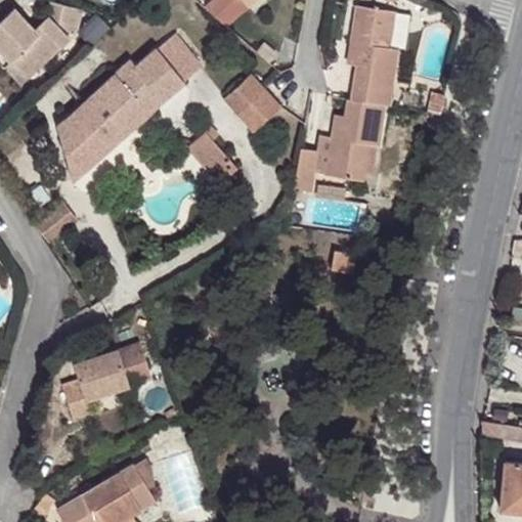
[(232,0),(209,0),(205,4),(222,19),(238,5),(232,0)]
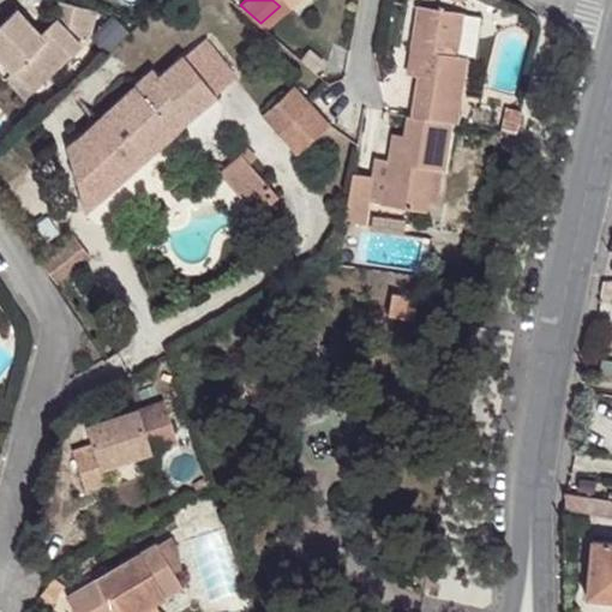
[(94,43),(102,10),(66,1),(63,21),(48,34),(39,23),(19,40),(6,25),(0,30),(0,51),(21,72),(40,94),(94,43)]
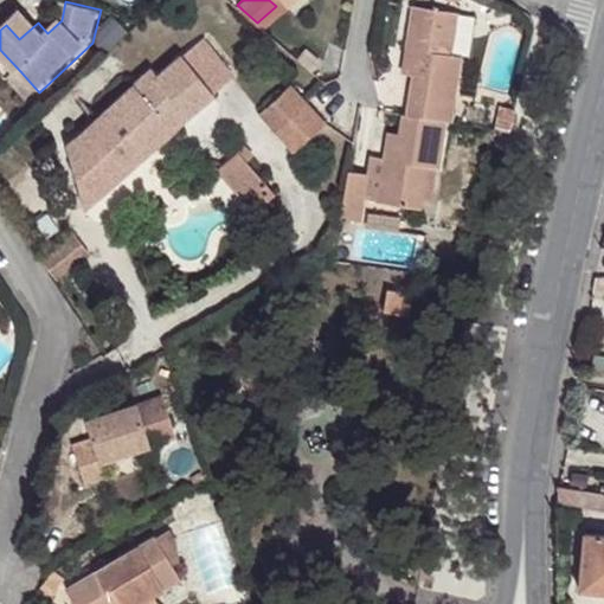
[(411,77),(405,110),(447,119),(450,120),(464,58),(450,56),(457,14),(412,4),(405,45),(417,47),(411,77)]
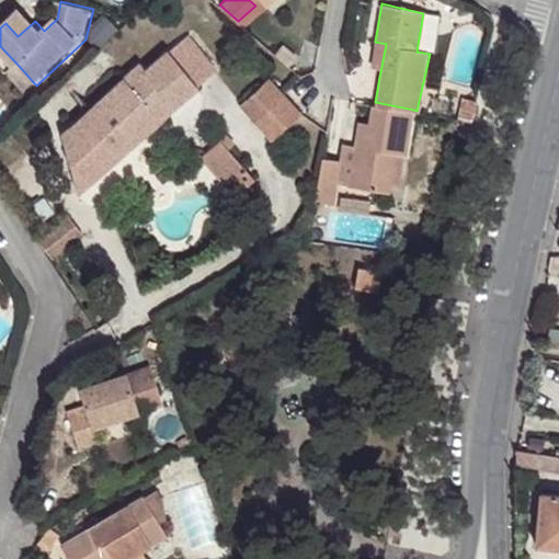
[(18,36),(35,21),(22,9),(6,23),(18,36)]
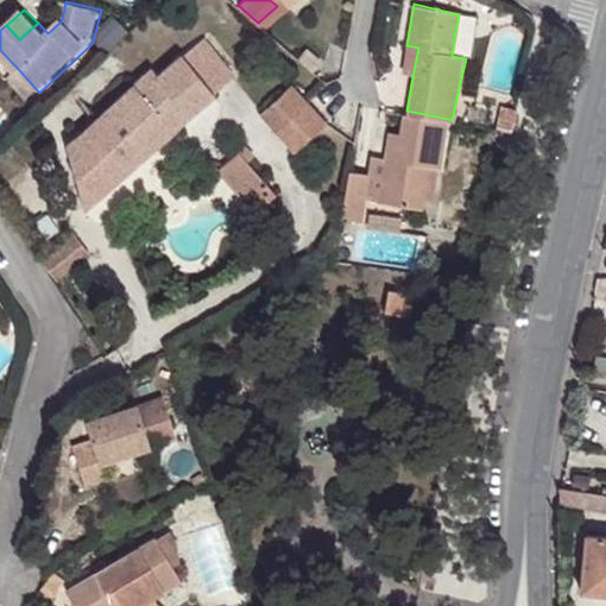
[(157,73),(139,89),(177,131),(237,77),(206,43),(164,81),(157,73)]
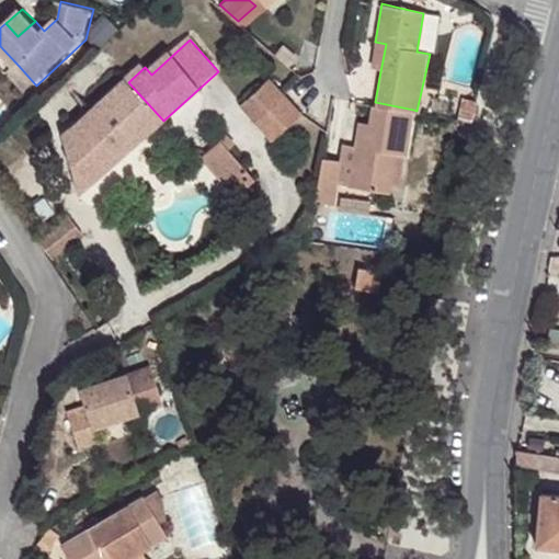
[(369,69),(380,71),(386,44),(375,42),(369,69)]
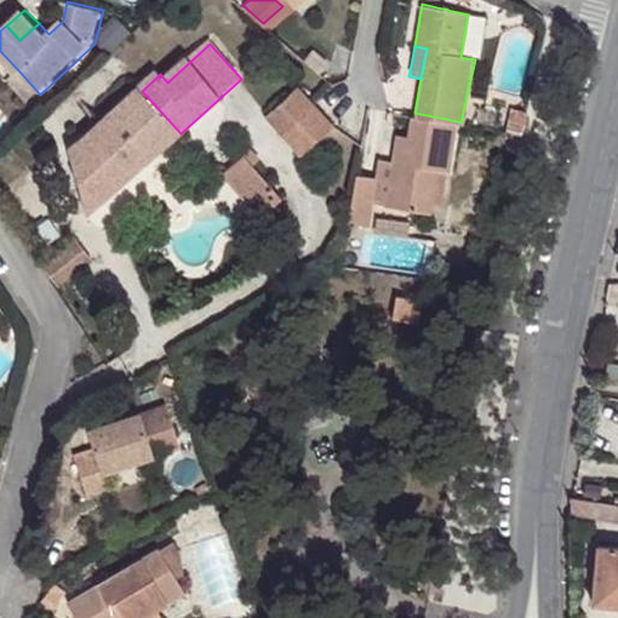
[(0,68),(12,81),(21,73),(0,51),(0,68)]
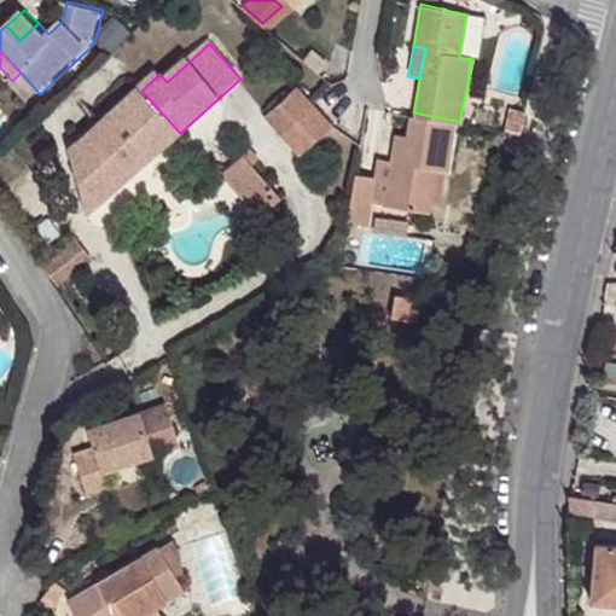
[(297,88),(267,116),(303,155),(333,126),(297,88)]
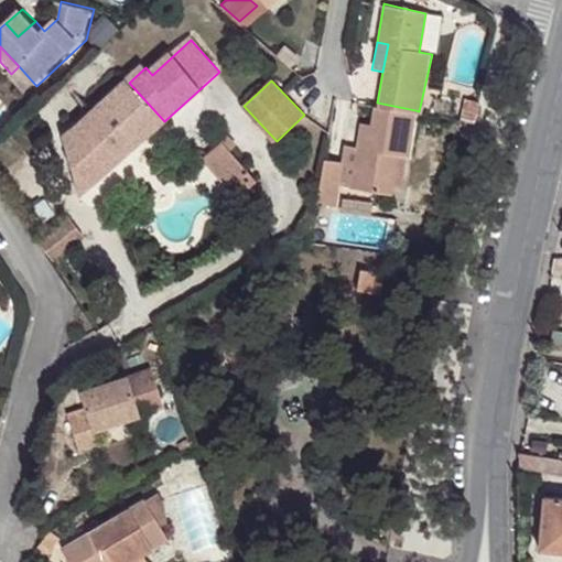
[(164,121),(129,83),(78,129),(65,136),(82,195),(164,121)]
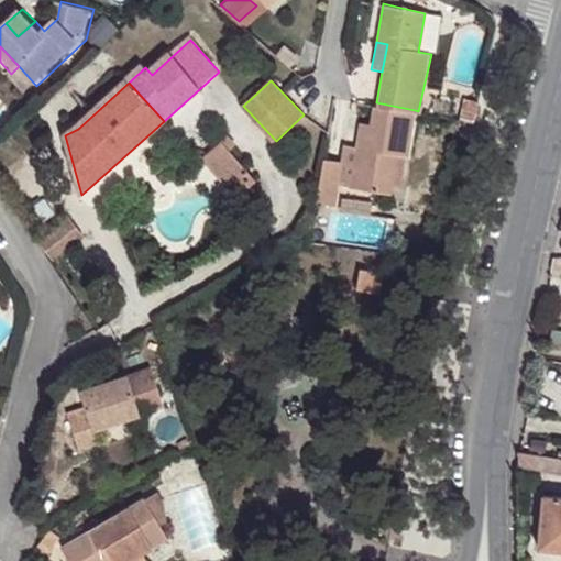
[(376,102),(372,101),(367,124),(363,149),(355,147),(349,180),(348,187),(389,195),(392,184),(397,156),(406,157),(415,110),(376,102)]
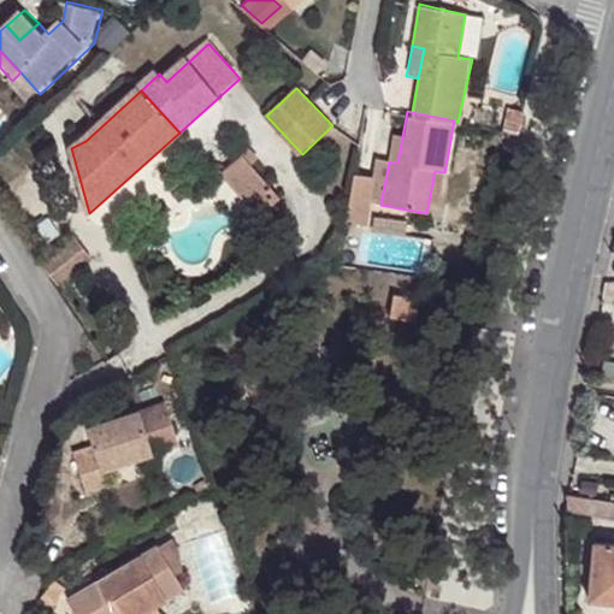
[(397,163),(402,136),(394,134),(389,161),(397,163)]
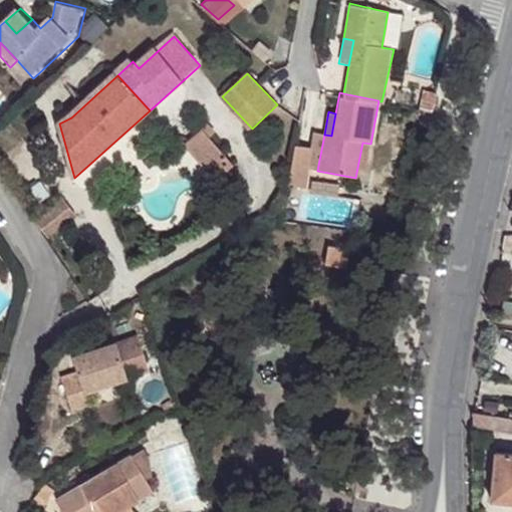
[(218,182),(223,178),(236,166),(205,131),(191,142),(187,146),(218,182)]
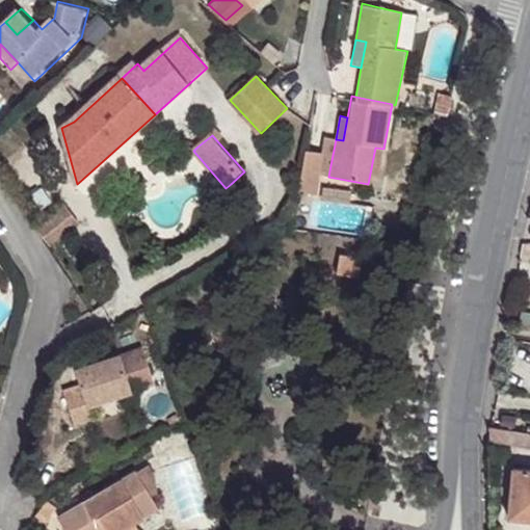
[(323,154),(320,168),(329,170),(336,139),(326,137),(323,154)]
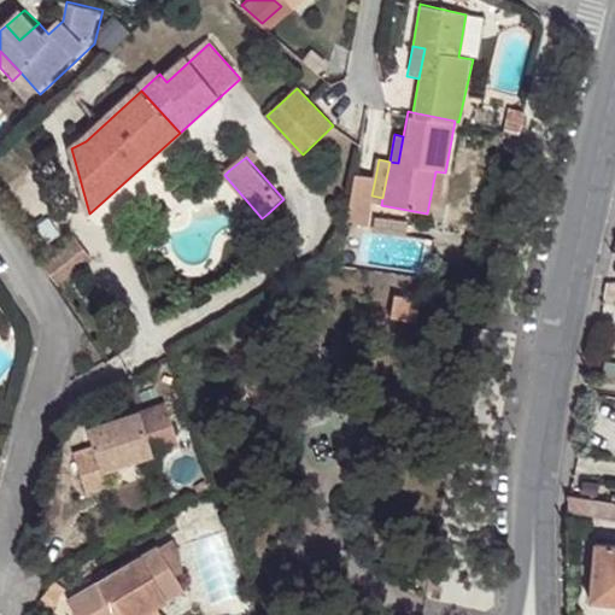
[(439,203),(445,173),(435,171),(429,201),(439,203)]
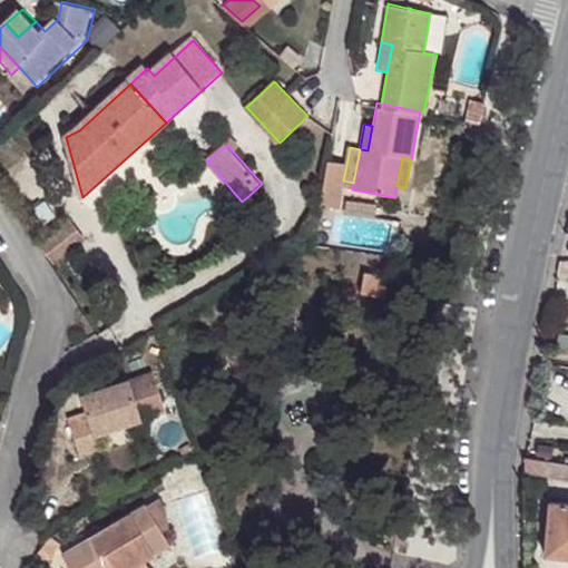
[(325,160),(316,204),(338,208),(343,180),(346,165),(325,160)]
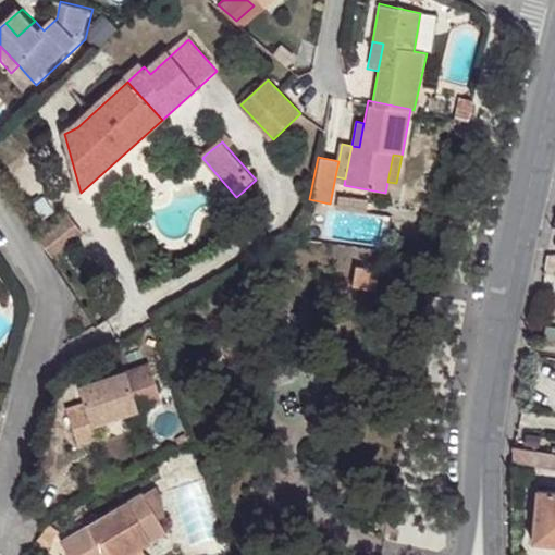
[(356,268),(352,286),(373,291),(377,271),(356,268)]
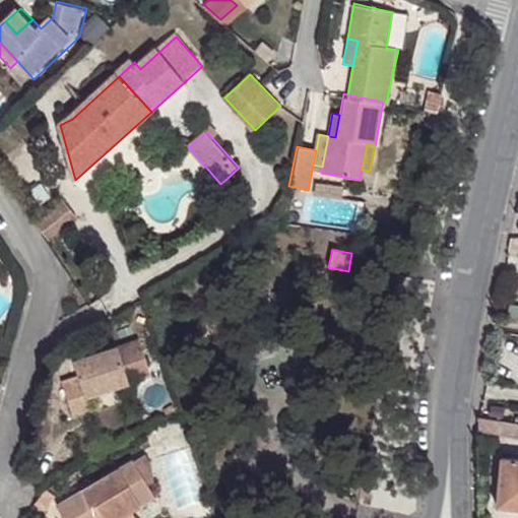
[(128,383),(115,343),(73,358),(80,376),(62,382),(73,414),(89,409),(86,397),(128,383)]
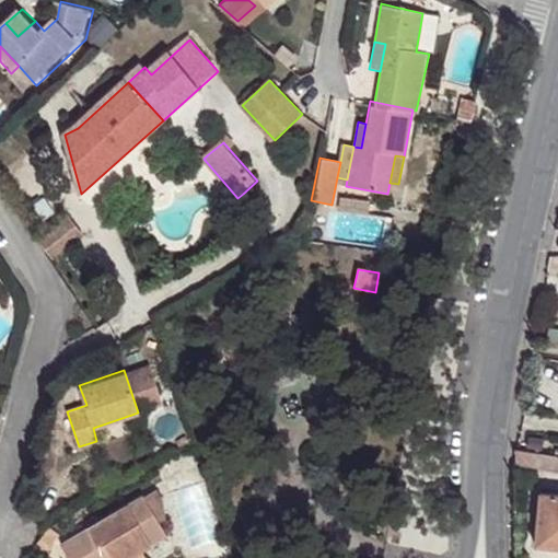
[(527,439),(526,450),(542,452),(543,441),(527,439)]
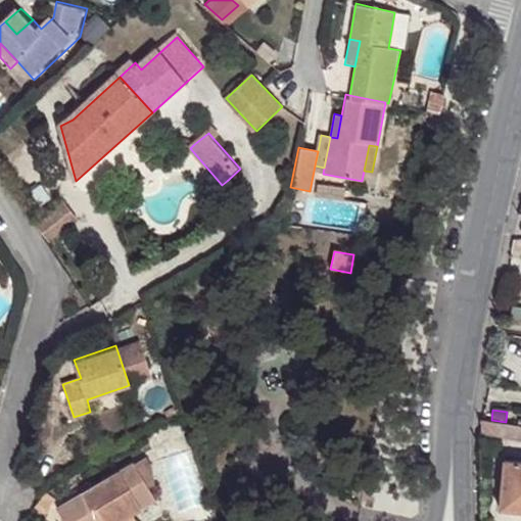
[(520,427),(481,421),(482,435),(520,439),(520,427)]
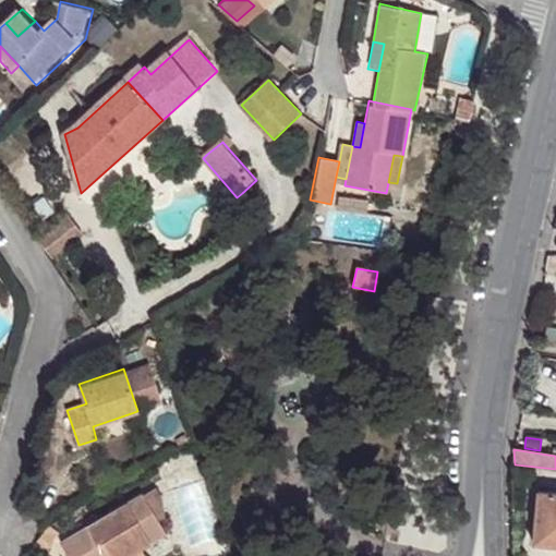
[(555,494),(536,493),(532,544),(555,545),(555,494)]
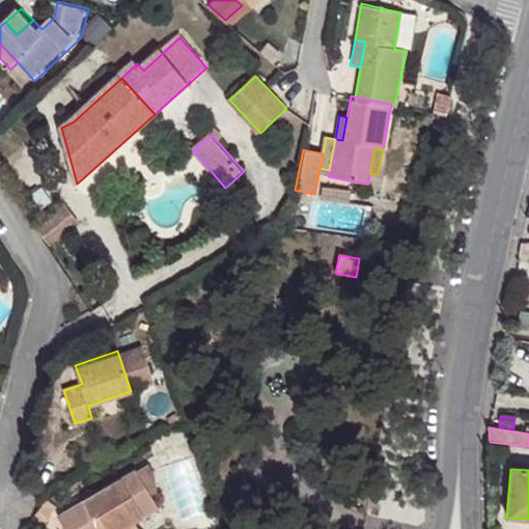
[(157,507),(135,470),(58,514),(66,528),(139,528),(134,520),(157,507)]
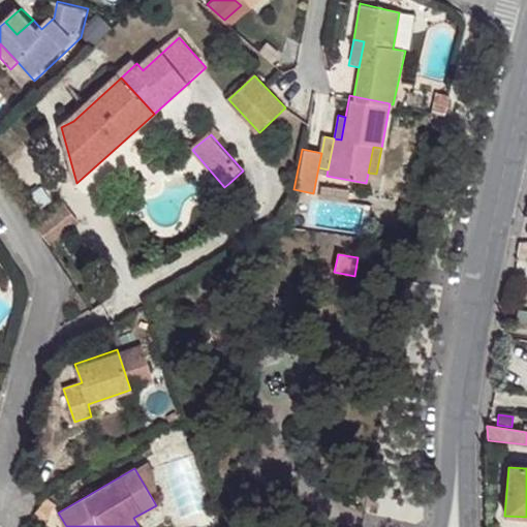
[(53,502),(43,496),(32,512),(40,518),(53,502)]
